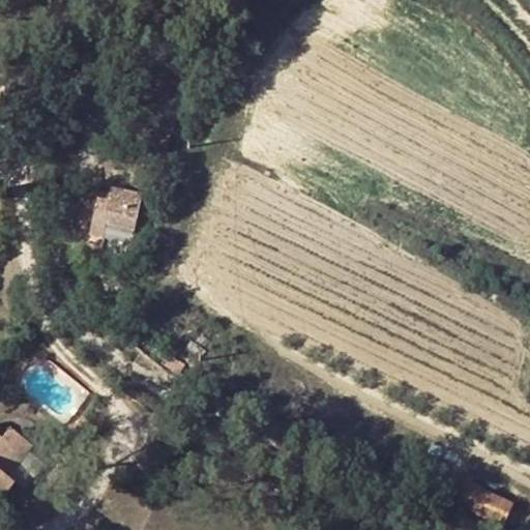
[(115,228),(119,211),(112,209),(110,214),(81,205),(71,235),(83,239),(79,252),(92,256),(95,243),(124,252),(130,232),(115,228)]
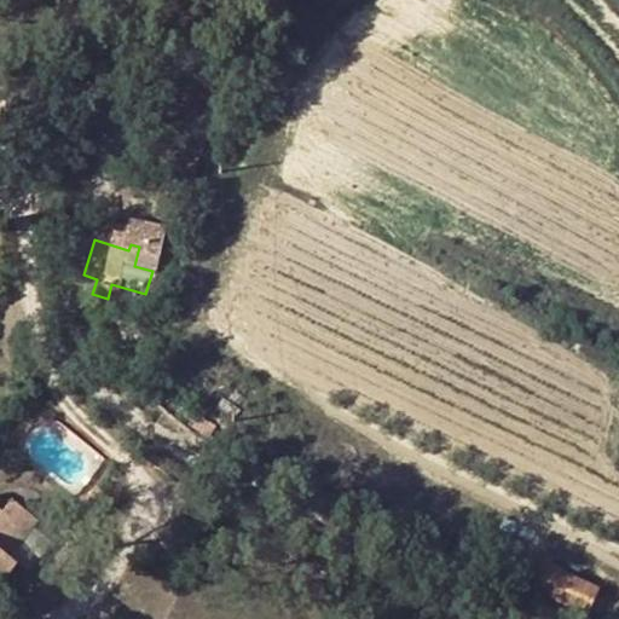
[(134,266),(152,271),(157,253),(139,247),(134,266)]
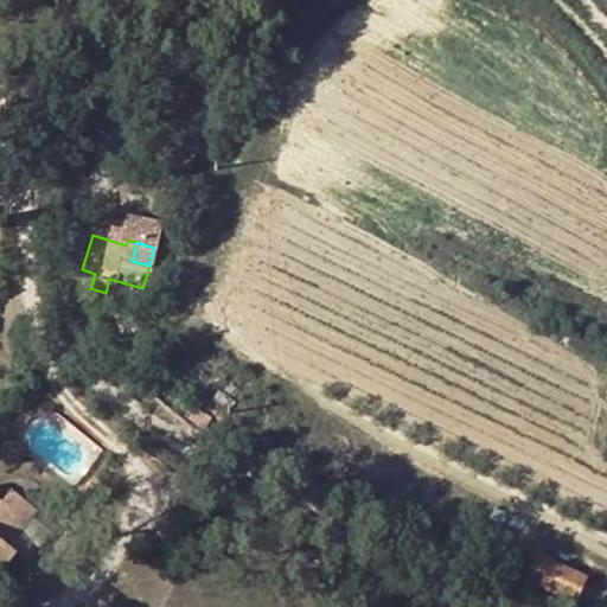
[(0,563),(13,550),(2,541),(34,505),(13,486),(0,498),(0,563)]
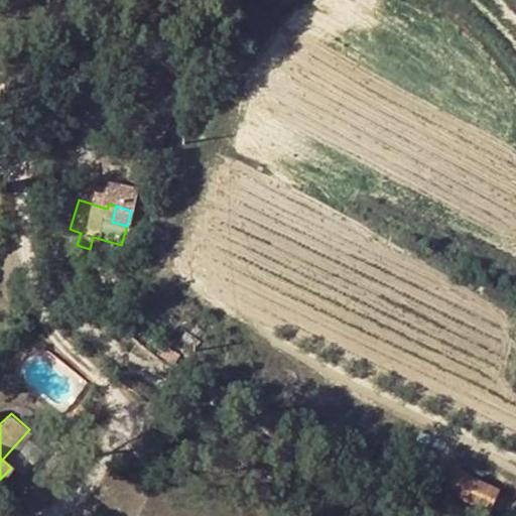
[(442,489),(489,508),(498,488),(453,468),(442,489)]
